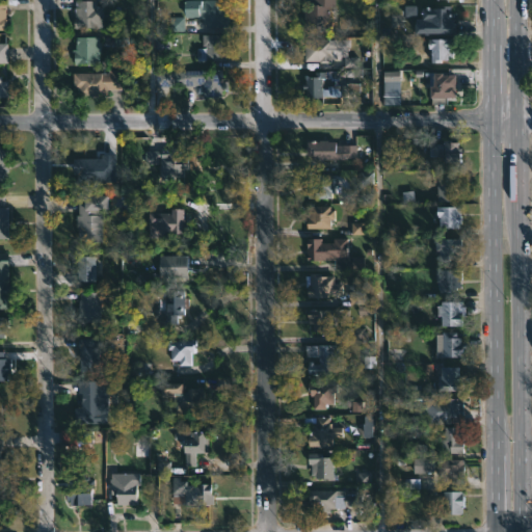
[(97,6),(103,7),(103,28),(74,28),(75,0),(97,1),(97,6)]
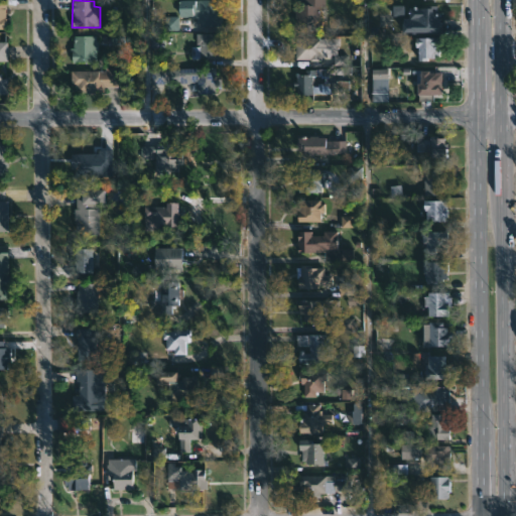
[(215,0),(215,9),(219,10),(219,26),(198,26),(198,22),(194,22),(194,16),(178,17),(178,0),(215,0)]
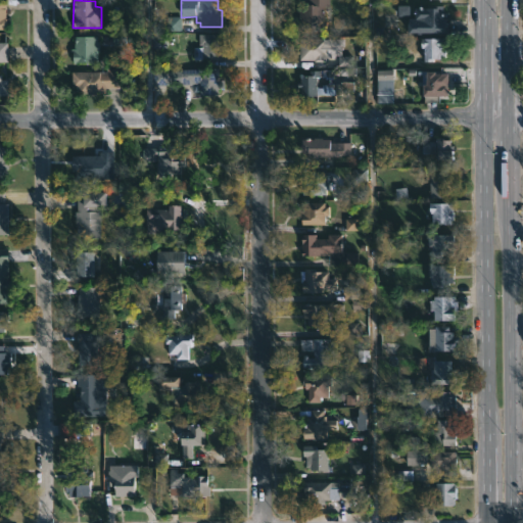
[(327,0),(327,7),(321,7),(321,19),(323,19),(323,33),(297,32),(297,20),(299,20),(299,5),(305,5),(305,0),(327,0)]
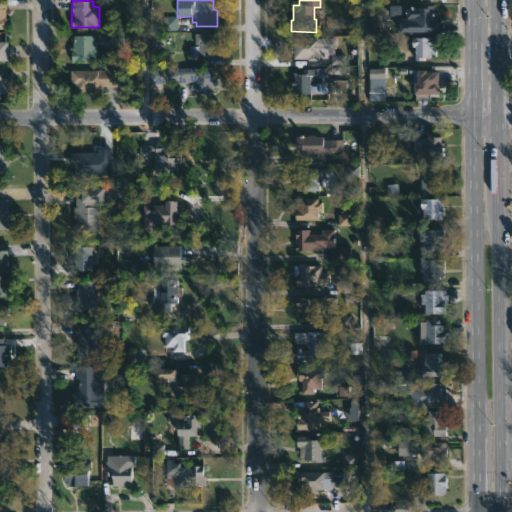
[(432,6),(432,18),(435,18),(435,23),(436,23),(436,26),(433,26),(433,32),(395,33),(395,18),(403,18),(403,8),(419,8),(419,6),(432,6)]
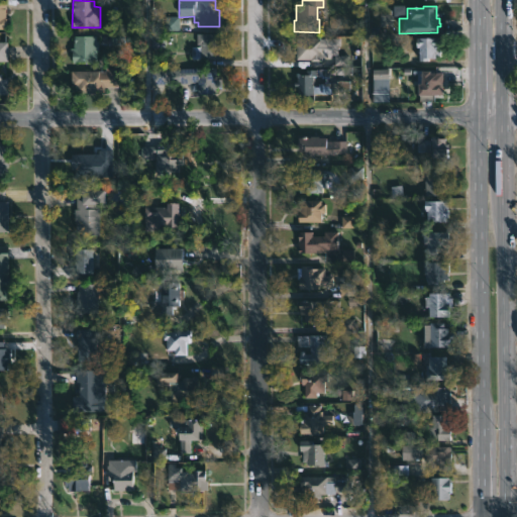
[(179,30),(179,17),(166,17),(166,30),(179,30)]
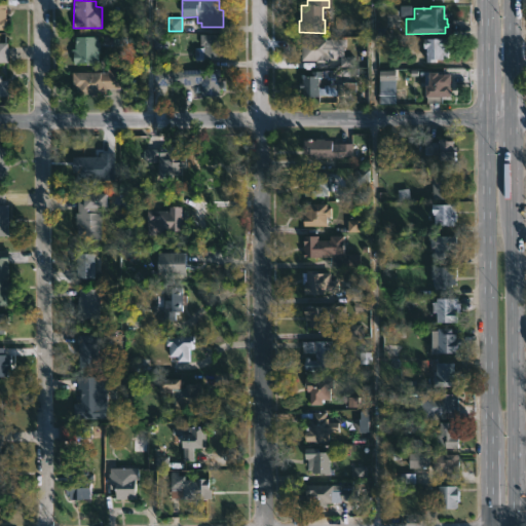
[(226,34),(226,55),(224,55),(224,61),(202,61),(202,45),(199,45),(199,34),(226,34)]
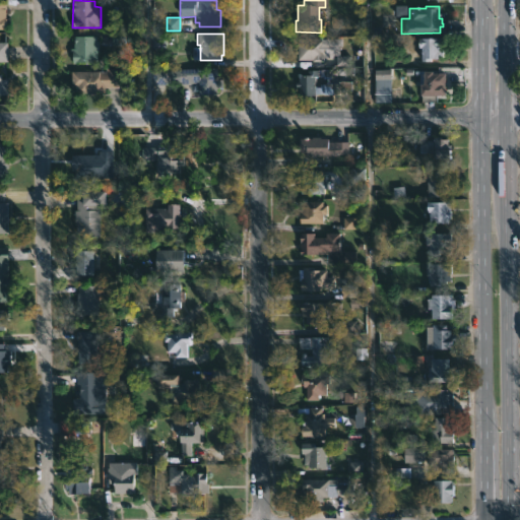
[(96,37),(96,39),(99,39),(99,52),(96,52),(96,63),(72,63),(72,53),(69,53),(69,48),(73,48),(74,37),(96,37)]
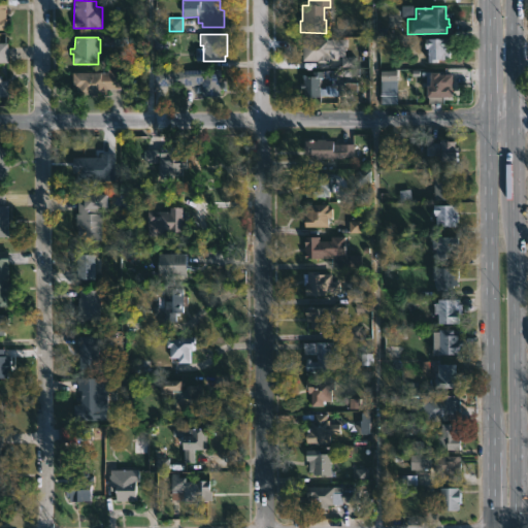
[(327,39),(327,43),(332,43),(332,57),(327,57),(327,63),(315,63),(315,61),(300,61),(299,39),(327,39)]
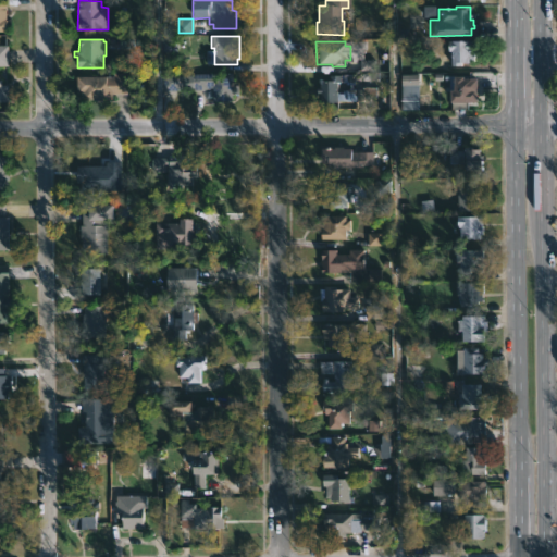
[(472,51),(472,61),(455,63),(455,66),(447,66),(447,51),(445,51),(445,41),(472,41),(472,51)]
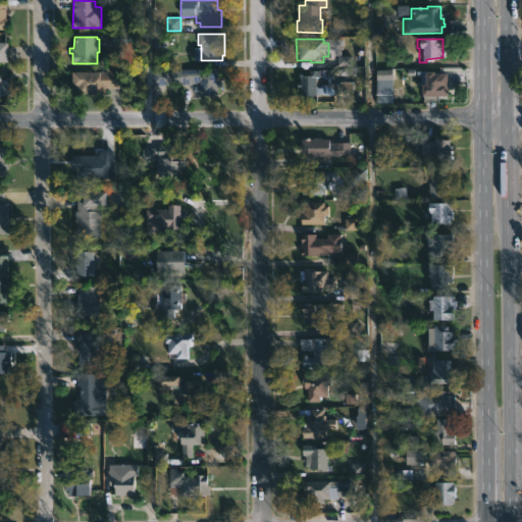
[(8,43),(0,43),(0,95),(8,95),(8,80),(0,80),(0,61),(8,62),(8,43)]
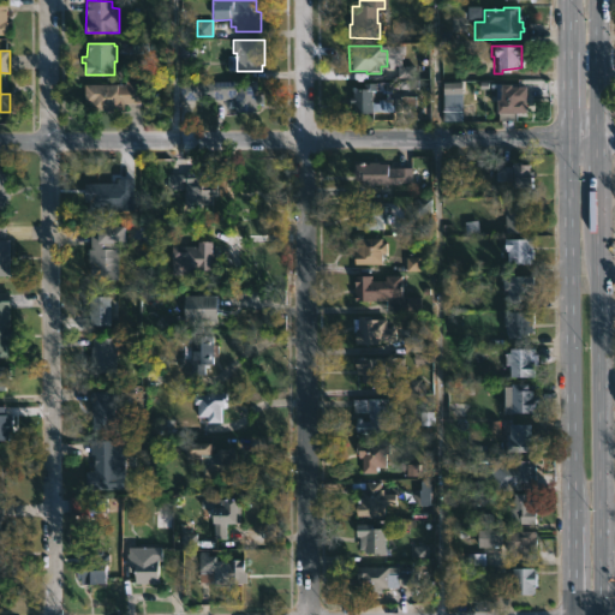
[(139,78),(139,102),(123,102),(123,109),(96,109),(96,105),(93,105),(93,99),(83,99),(83,83),(125,83),(125,78),(139,78)]
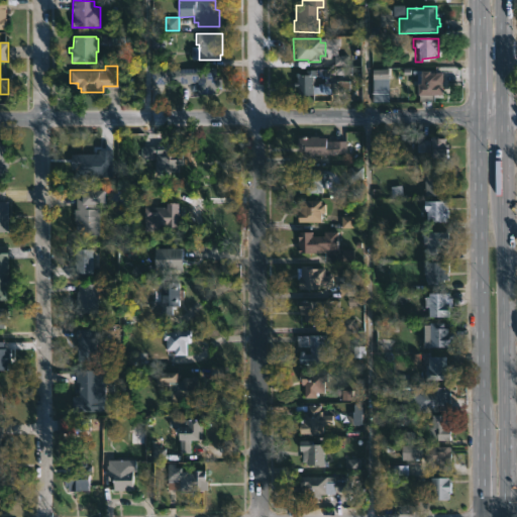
[(218,68),(217,94),(199,94),(199,85),(198,85),(198,83),(176,82),(176,69),(218,68)]
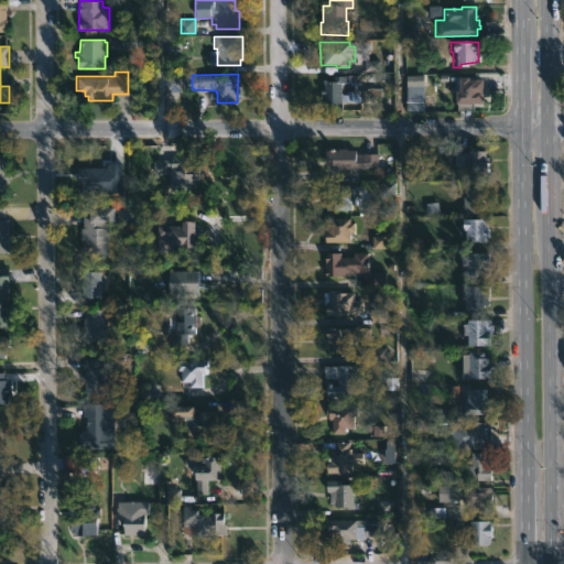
[(164,75),(165,93),(184,93),(184,75),(164,75)]
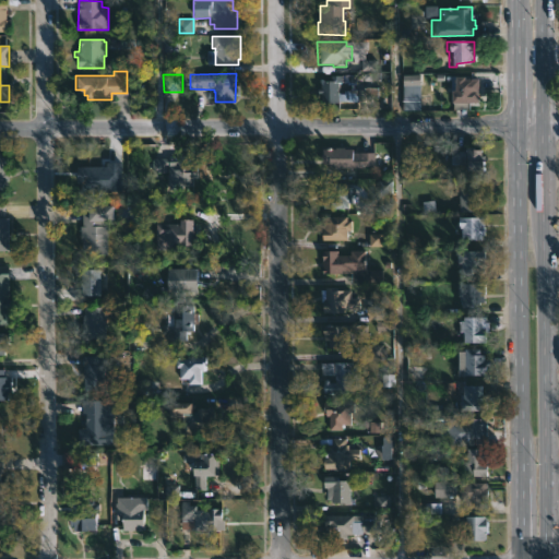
[(335,82),(335,93),(342,94),(342,91),(356,91),(356,102),(318,104),(318,81),(328,81),(328,75),(339,75),(339,82),(335,82)]
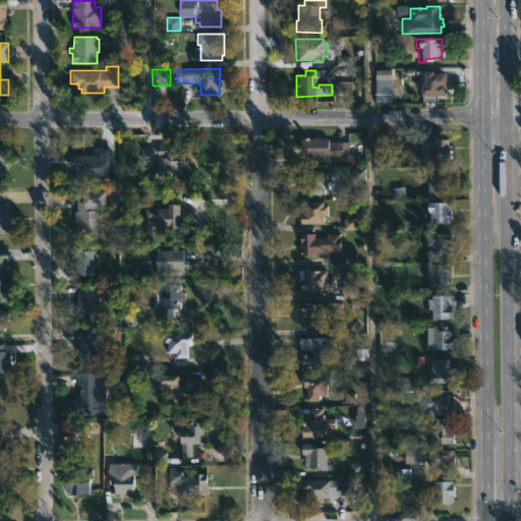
[(429,72),(433,74),(443,74),(443,95),(437,95),(437,102),(421,102),(421,95),(419,95),(419,85),(422,85),(422,77),(420,77),(420,74),(429,72)]
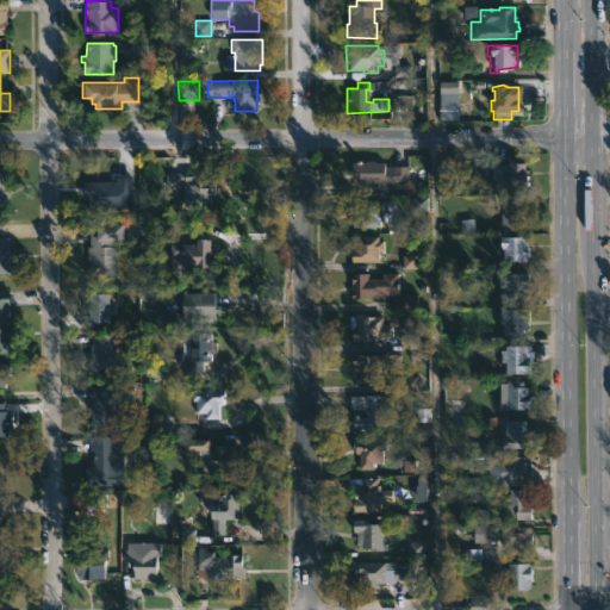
[(455,120),(436,120),(437,93),(456,93),(455,120)]
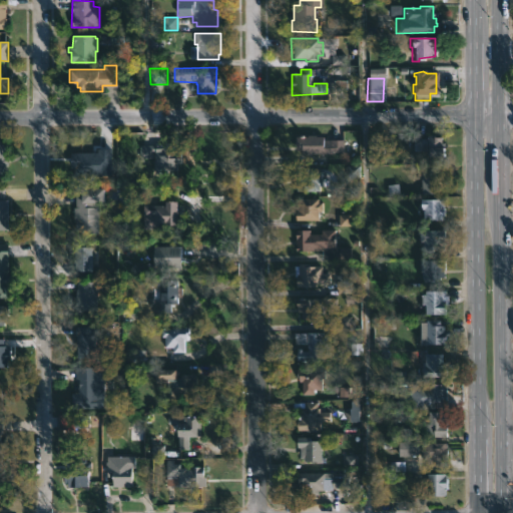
[(357,140),(347,140),(347,152),(332,152),(332,154),(299,155),(299,150),(293,150),(293,137),(305,137),(305,135),(322,136),(322,140),(344,139),(344,131),(357,131),(357,140)]
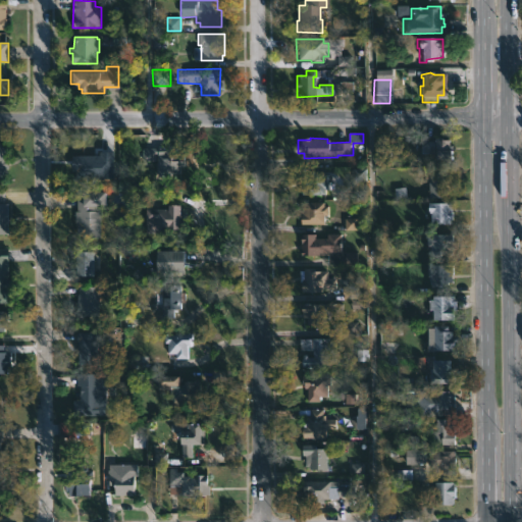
[(441,137),(441,139),(448,139),(448,158),(432,158),(432,152),(420,152),(420,140),(432,140),(432,137),(441,137)]
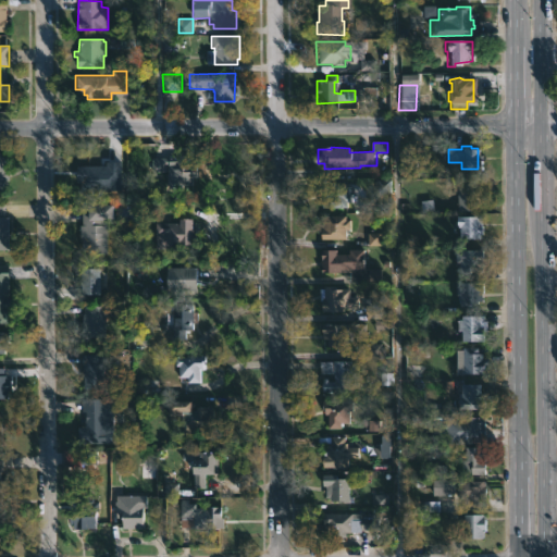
[(190,156),(190,165),(199,165),(199,182),(151,181),(151,158),(171,158),(171,156),(190,156)]
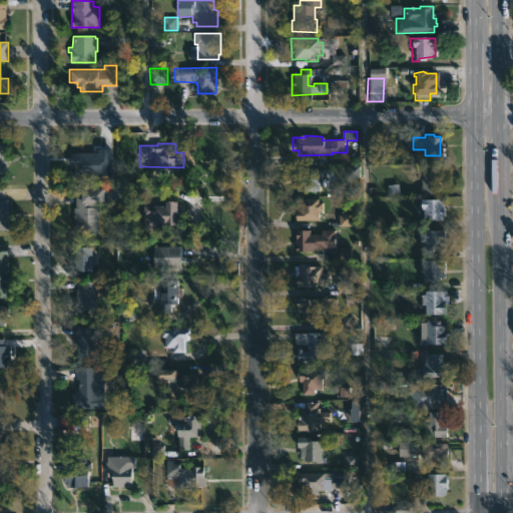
[(109,147),(108,174),(84,175),(84,173),(77,173),(77,164),(69,164),(69,151),(96,151),(96,147),(109,147)]
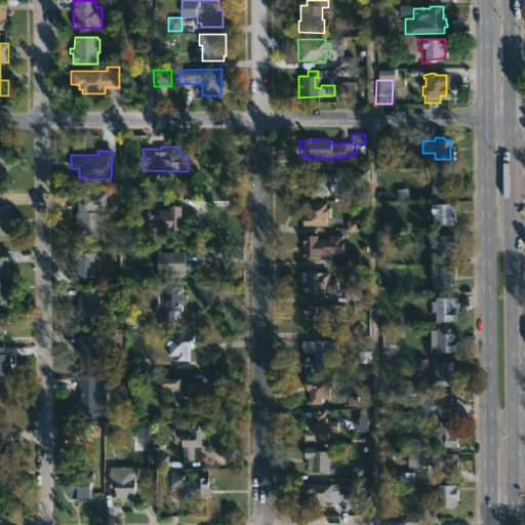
[(316,171),(316,174),(328,174),(328,182),(330,182),(331,190),(326,190),(326,194),(303,195),(303,185),(310,185),(310,171),(316,171)]
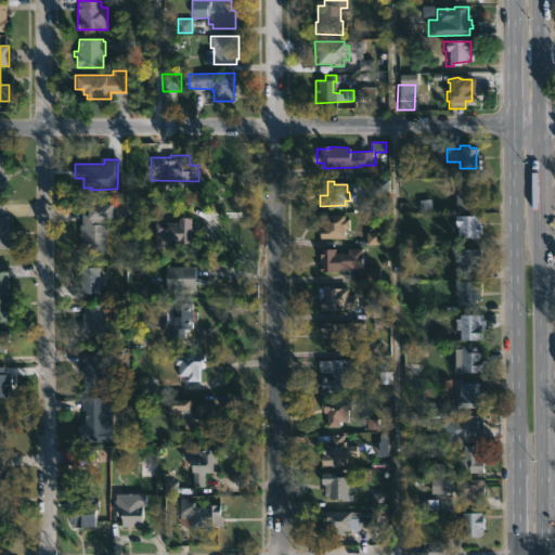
[(476,209),(455,208),(455,182),(476,182),(476,209)]
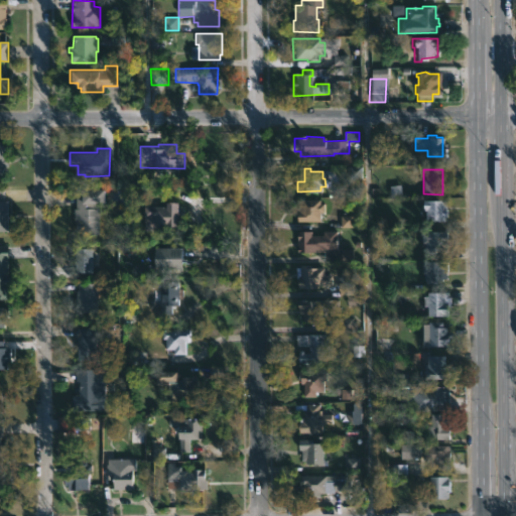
[(109,188),(109,206),(99,206),(98,237),(72,236),(73,207),(75,207),(76,187),(109,188)]
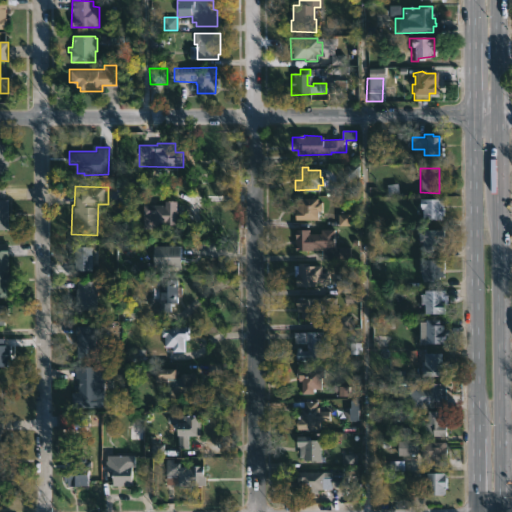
[(0,229),(8,230),(7,199),(4,199),(4,188),(0,188),(0,229)]
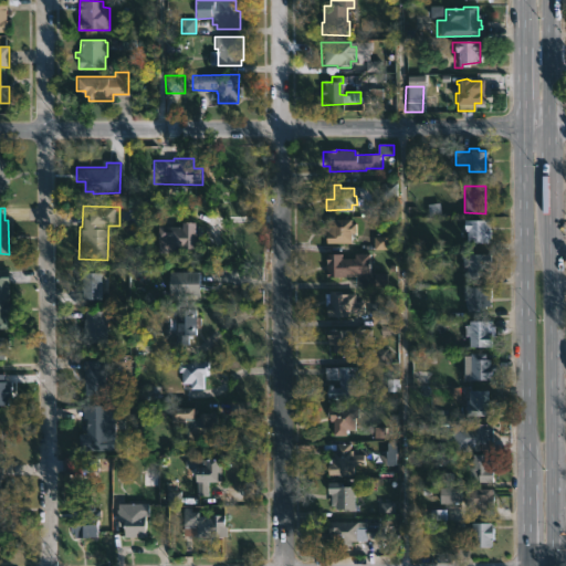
[(488,217),(488,219),(491,219),(490,237),(488,237),(488,241),(467,240),(467,229),(463,229),(463,218),(488,217)]
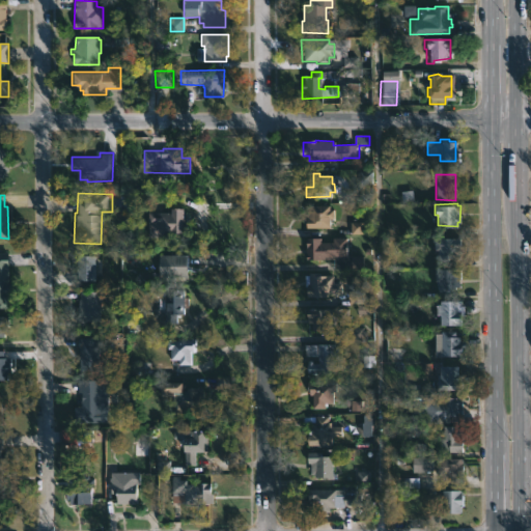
[(333,208),(333,218),(329,218),(329,228),(305,227),(305,211),(308,211),(309,204),(329,204),(329,208),(333,208)]
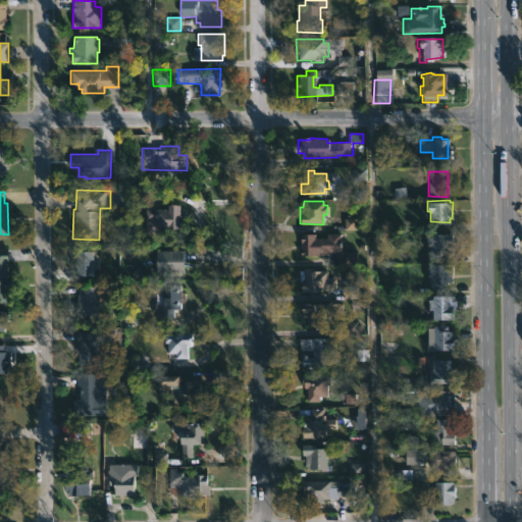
[(178,204),(177,228),(155,227),(155,231),(145,231),(145,207),(166,208),(166,203),(178,204)]
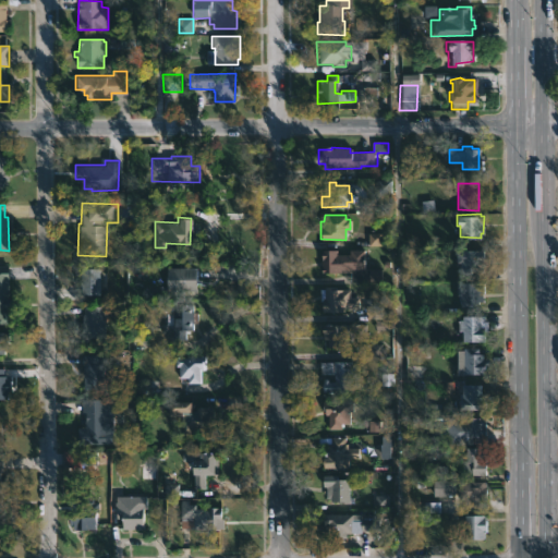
[(368,246),(383,246),(384,233),(368,233),(368,246)]
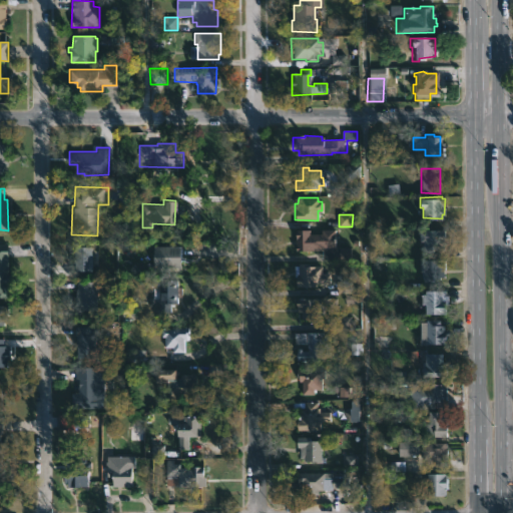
[(332,230),(332,247),(348,247),(348,260),(321,260),(321,251),(294,251),(294,230),(307,230),(307,234),(320,234),(320,230),(332,230)]
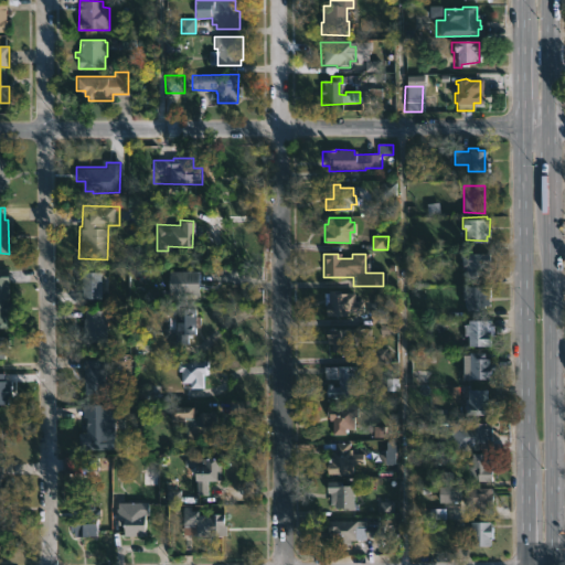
[(486,266),(487,273),(477,273),(477,278),(464,279),(462,267),(458,268),(458,255),(488,254),(489,265),(486,265),(486,266)]
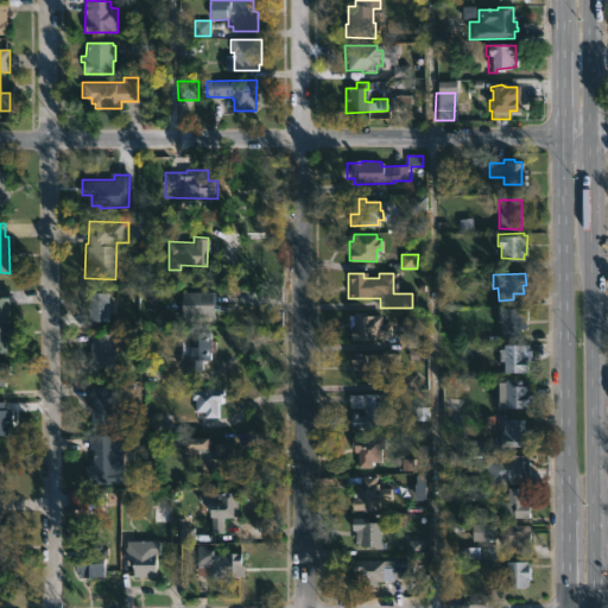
[(8,333),(10,352),(0,352),(0,287),(10,287),(11,302),(7,302),(8,333)]
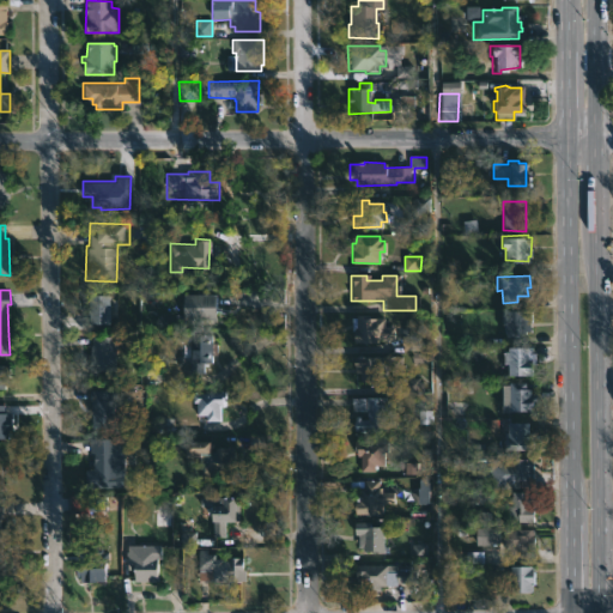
[(108,323),(87,323),(87,293),(108,293),(108,323)]
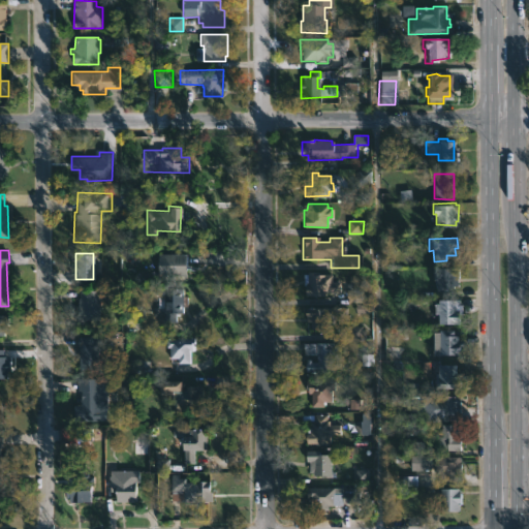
[(173,275),(156,275),(156,253),(187,253),(187,276),(173,275)]
